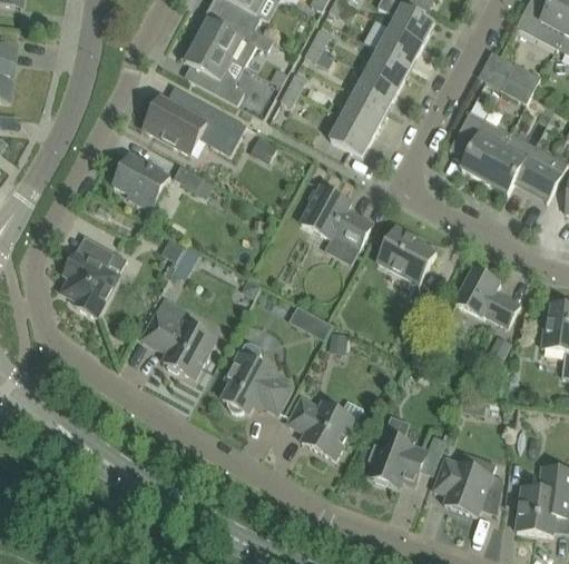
[(228,0),(245,9),(239,20),(254,29),(262,16),(256,12),(263,0),(228,0)]
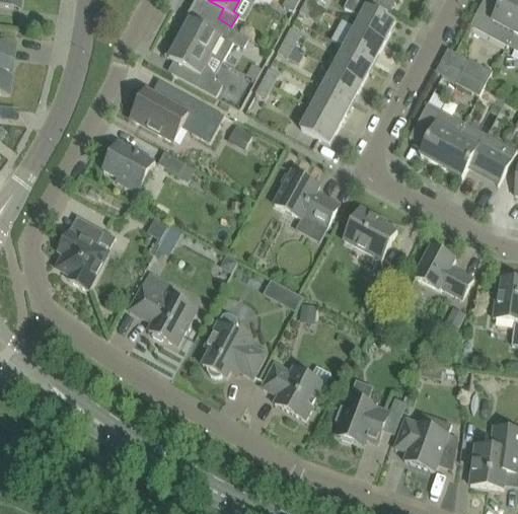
[(285,0),(283,4),(292,9),(297,0),(285,0)]
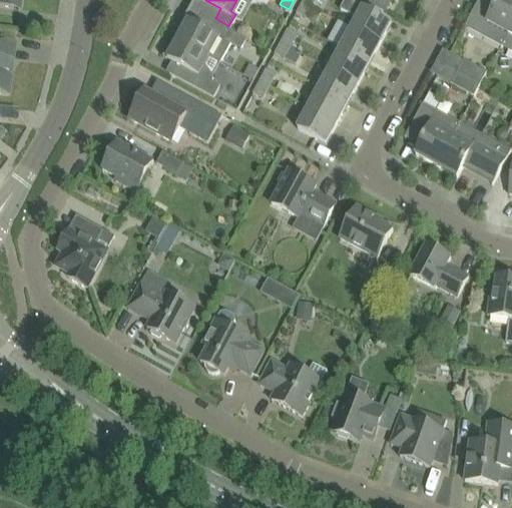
[(306,15),(312,3),(306,0),(301,0),(295,10),(306,15)]
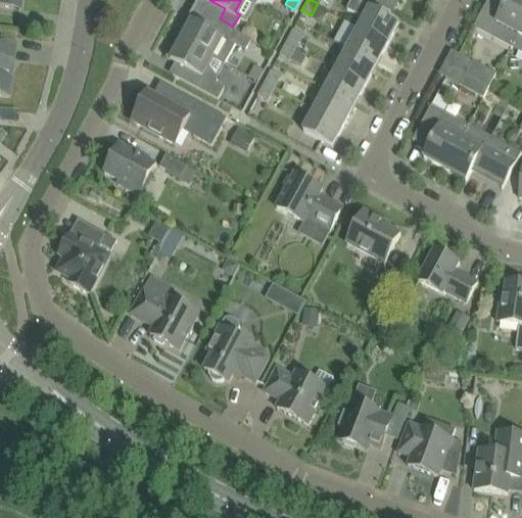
[(386,41),(398,19),(362,0),(348,0),(346,4),(364,14),(359,25),(386,41)]
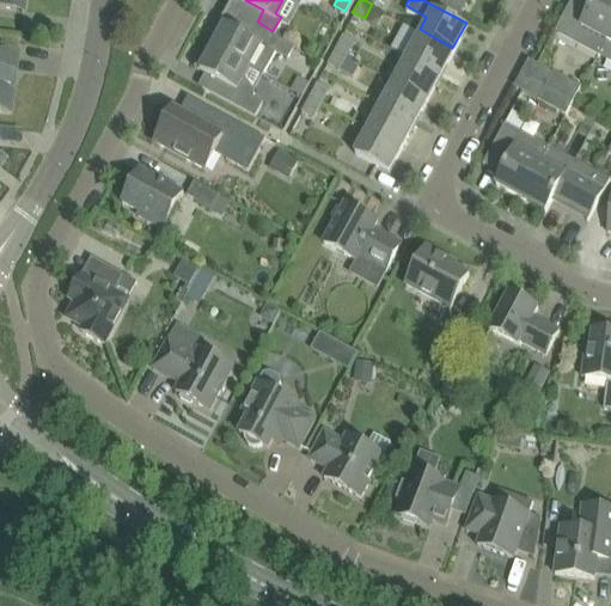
[(437,0),(458,12),(465,0),(437,0)]
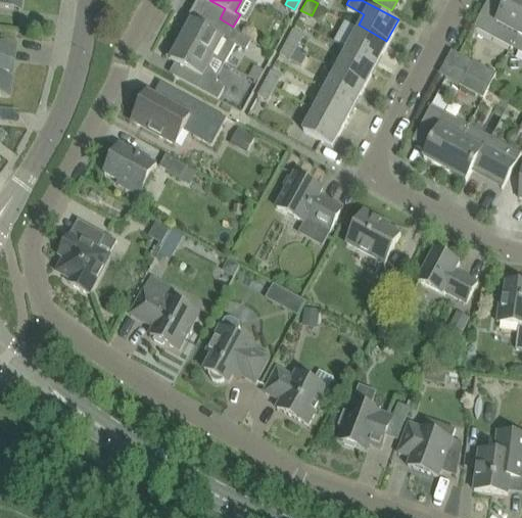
[(484,0),(472,24),(510,44),(521,20),(521,0),(484,0)]
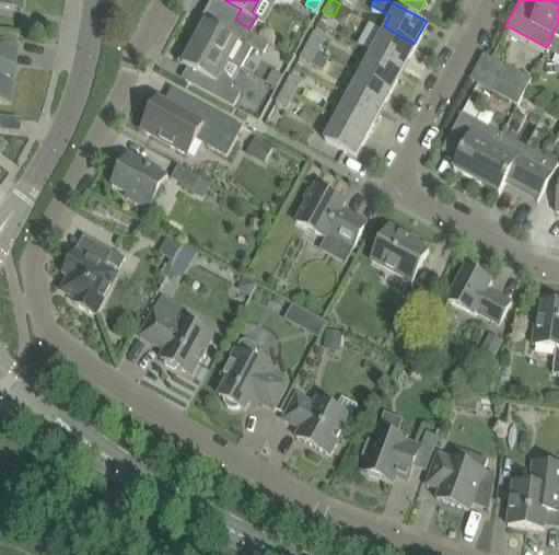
[(200,15),(189,37),(228,58),(240,65),(252,43),(263,48),(268,38),(249,29),(235,20),(229,31),(210,21),(200,15)]
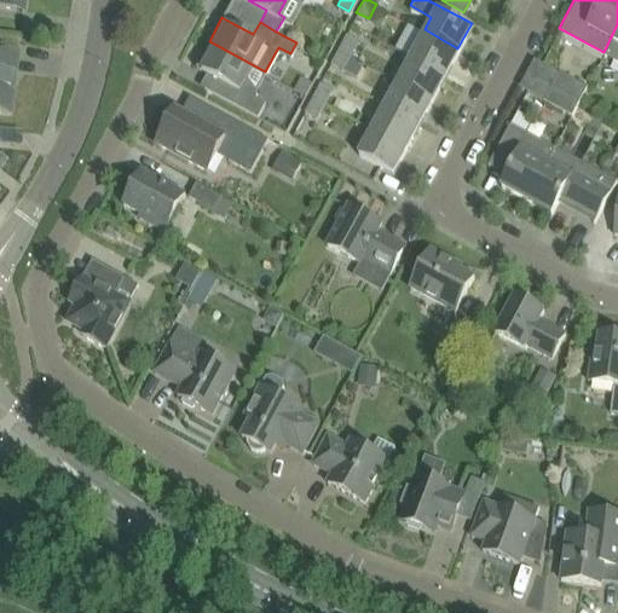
[(617,24),(604,52),(617,59),(617,24)]
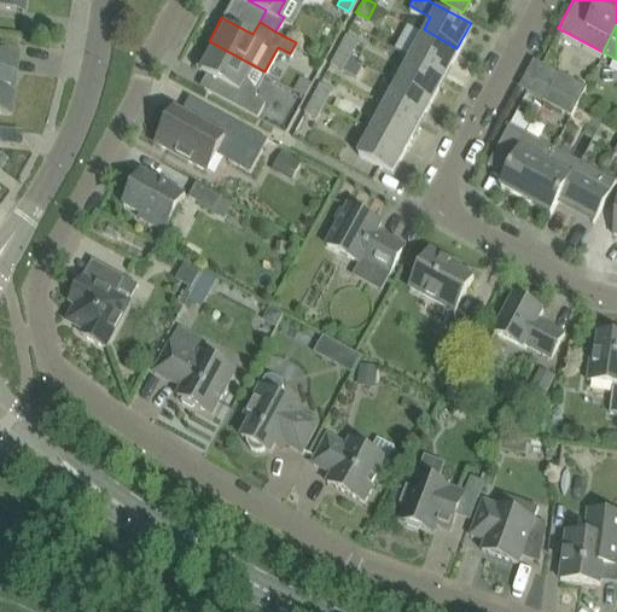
[(411,53),(444,73),(457,48),(424,29),(411,53)]
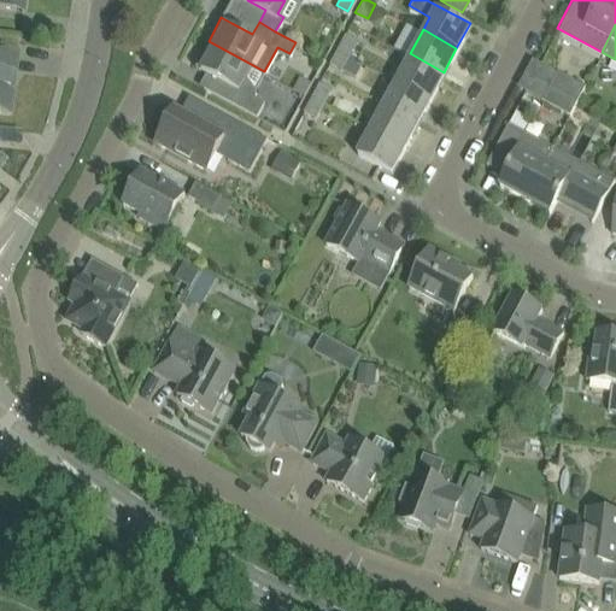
[(345,31),(336,46),(350,52),(358,37),(345,31)]
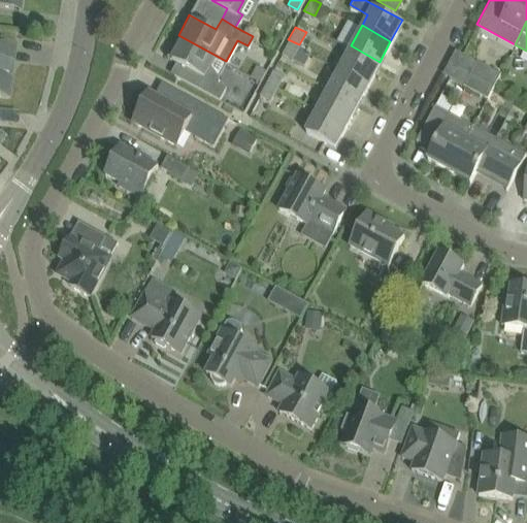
[(173,72),(175,73),(220,97),(226,85),(218,80),(219,77),(208,64),(215,55),(178,35),(167,55),(179,62),(173,72)]
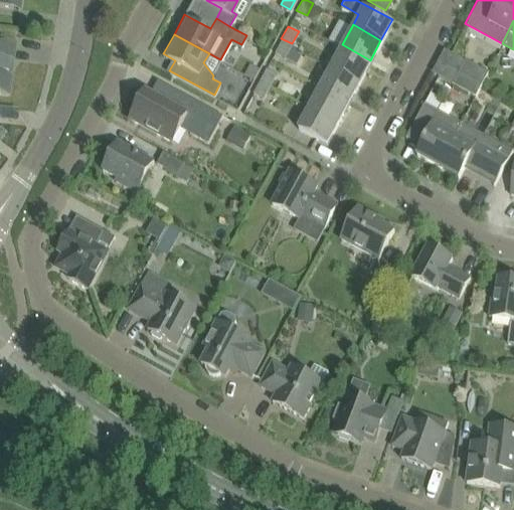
[(13,41),(8,40),(0,38),(0,91),(7,92),(10,70),(13,41)]
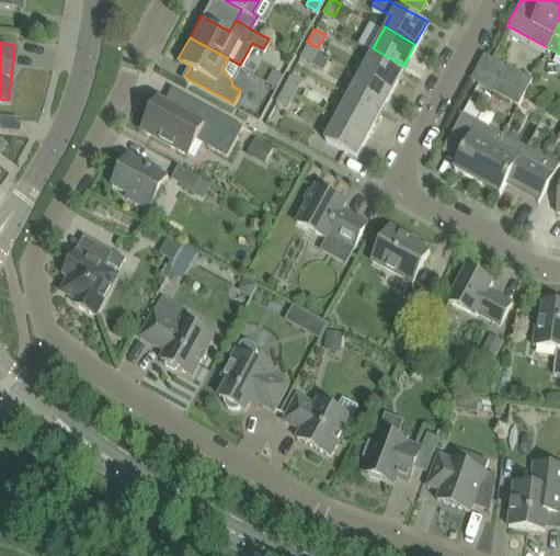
[(310,61),(318,47),(306,42),(298,55),(310,61)]
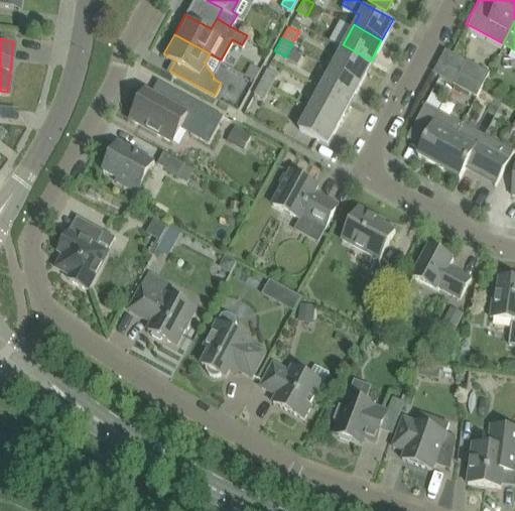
[(360,81),(371,60),(343,44),(332,65),(360,81)]
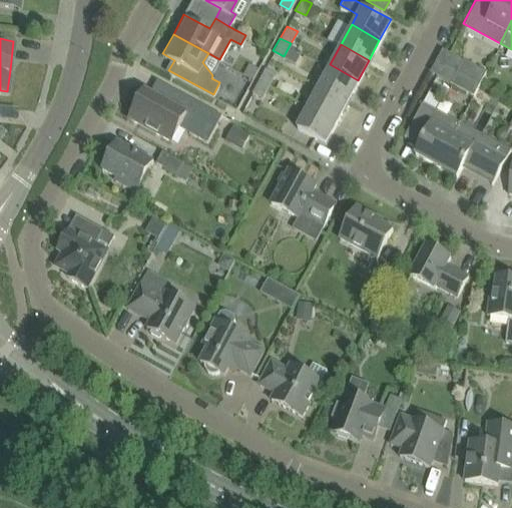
[(486,69),(463,57),(457,69),(480,81),(486,69)]
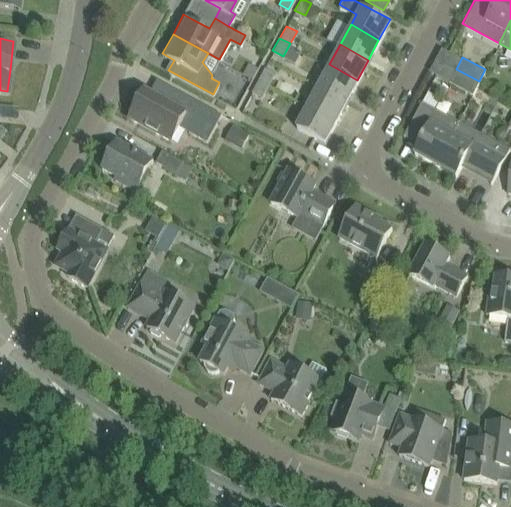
[(318,84),(346,100),(357,80),(329,64),(318,84)]
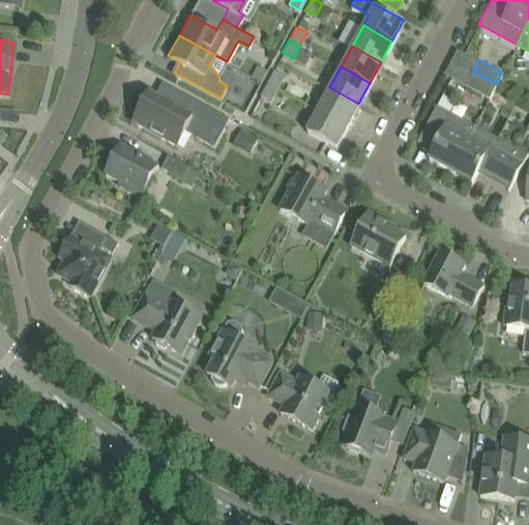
[(273,68),(267,81),(277,86),(284,75),(273,68)]
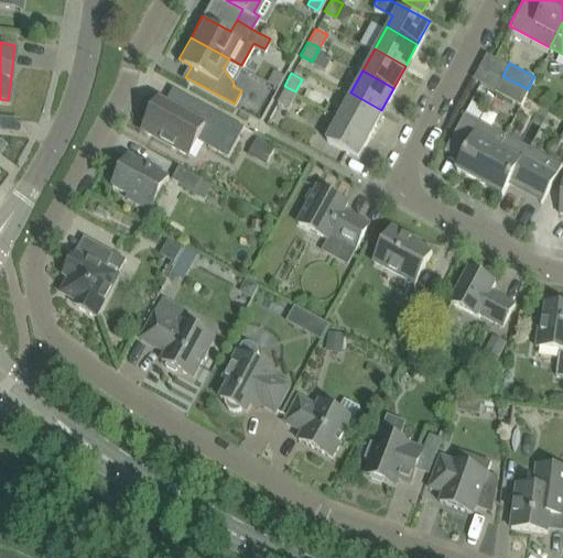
[(520,102),(528,89),(502,76),(495,88),(520,102)]
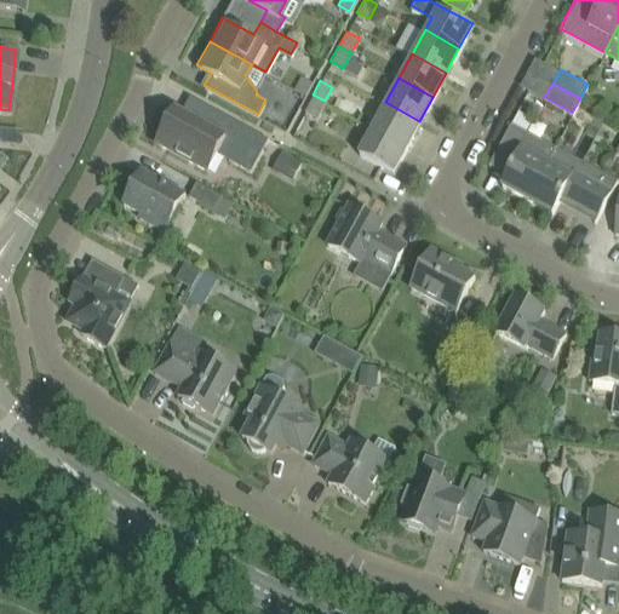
[(316,115),(325,101),(313,95),(304,109),(316,115)]
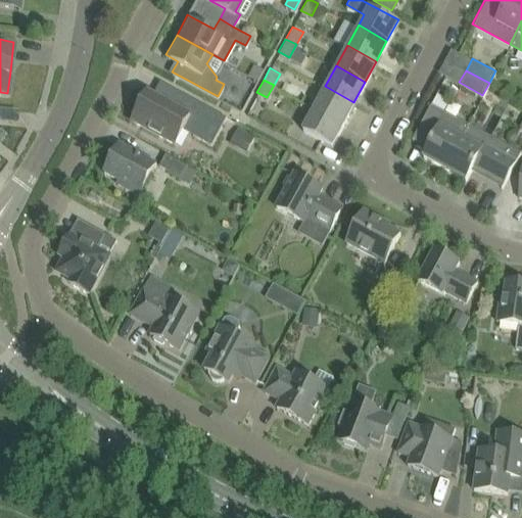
[(325,86),(314,106),(342,123),(353,102),(325,86)]
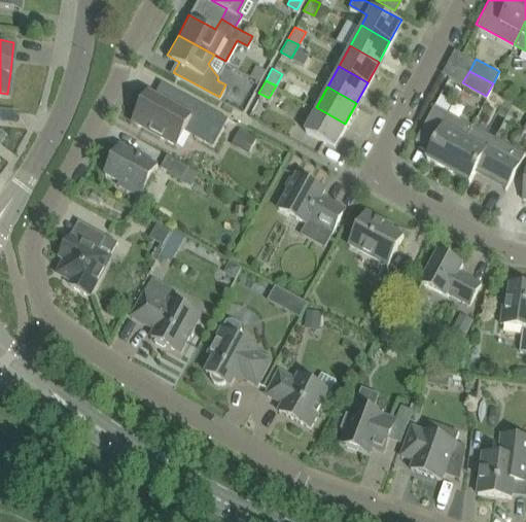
[(212,143),(228,115),(178,89),(171,103),(149,91),(148,90),(132,118),(176,142),(185,125),(196,130),(194,133),(212,143)]
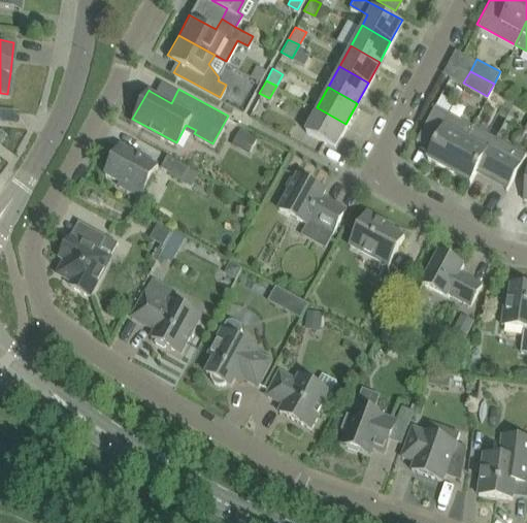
[(448,167),(472,123),(435,102),(416,138),(417,138),(418,136),(433,144),(427,156),(448,167)]
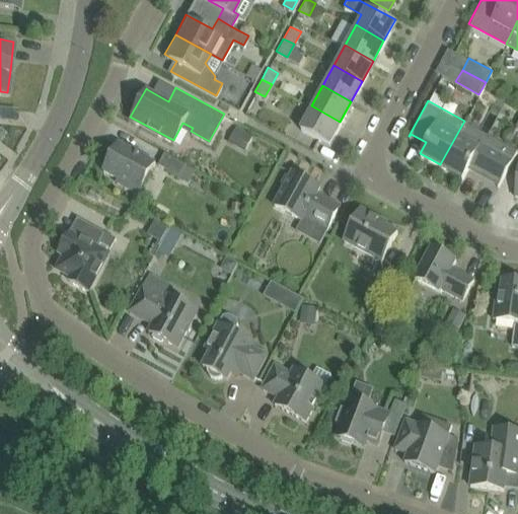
[(328,142),(340,122),(311,105),(300,127),(328,142)]
